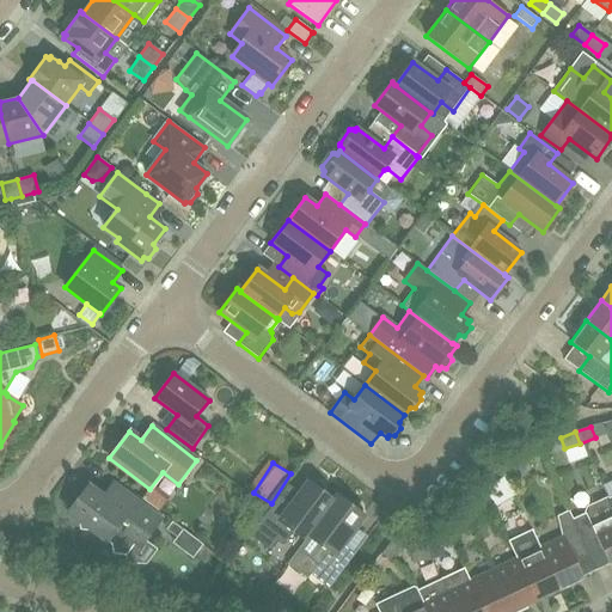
[(506,475),(514,484),(526,473),(518,464),(506,475)]
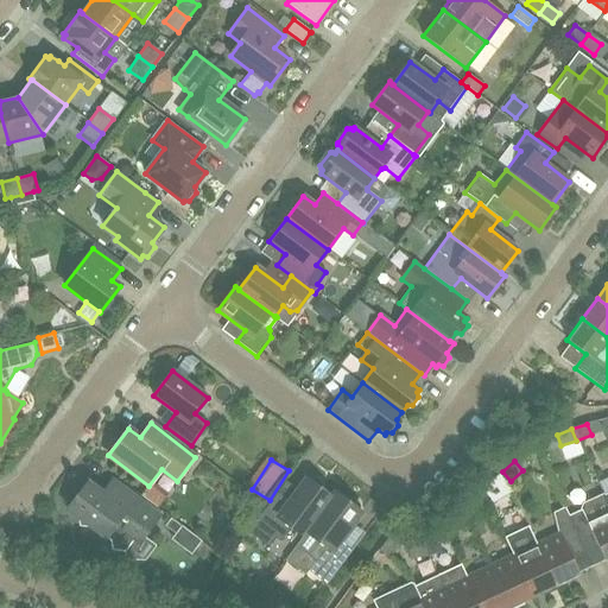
[(511,481),(502,472),(491,482),(498,492),(511,481)]
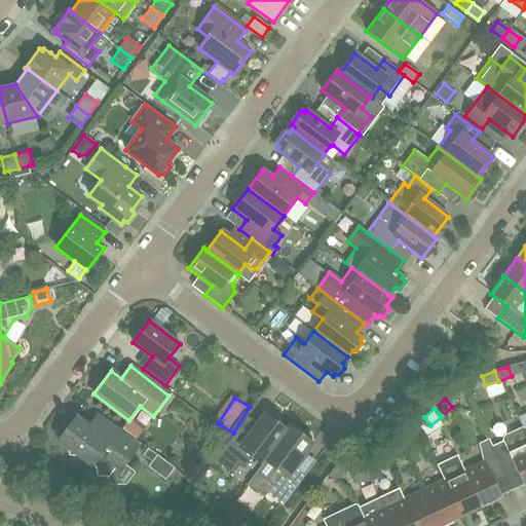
[(265,459),(287,430),(277,423),(278,421),(278,419),(278,417),(276,415),(275,414),(273,413),(270,413),(268,414),(267,416),(265,414),(245,442),(233,434),(214,459),(232,474),(238,465),(242,468),(252,456),(263,464),(266,460),(265,459)]
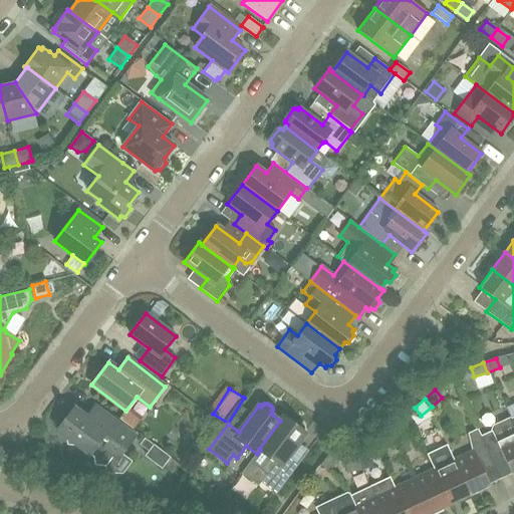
[(132,461),(121,454),(135,436),(113,420),(95,407),(87,418),(74,408),(72,411),(62,415),(63,422),(57,431),(66,437),(67,444),(77,446),(89,455),(89,454),(93,457),(94,465),(105,466),(106,473),(122,473),(132,461)]
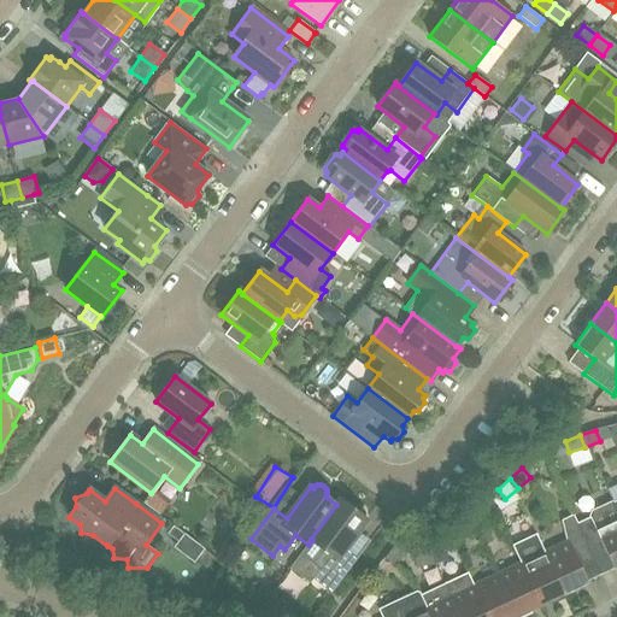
[(342,552),(366,519),(364,518),(365,516),(365,513),(364,511),(363,509),(362,507),(358,506),(356,506),(353,507),(352,509),(340,500),(336,505),(311,539),(312,540),(324,548),(312,564),(319,570),(312,580),(331,593),(354,562),(342,552)]
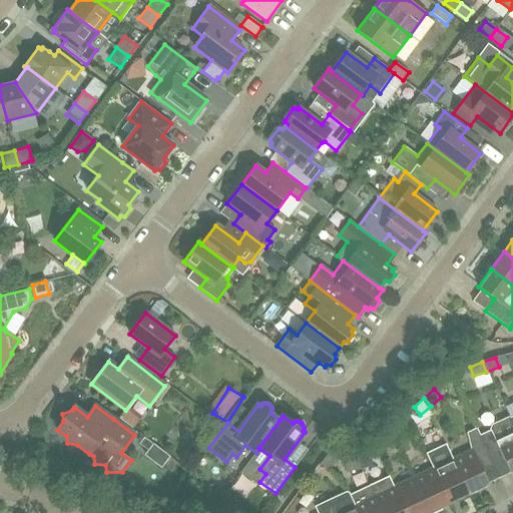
[(512,426),(509,419),(510,419),(509,417),(491,425),(490,429),(490,430),(479,435),(494,466),(505,461),(511,474),(512,473),(512,426)]
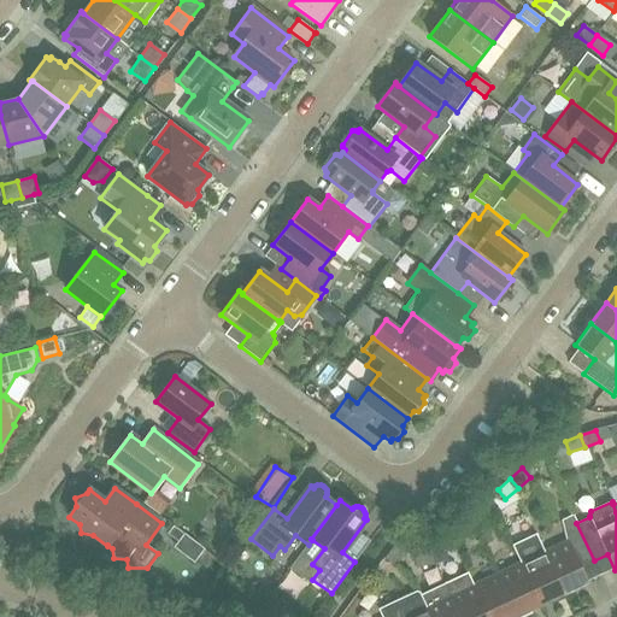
[(471,519),(481,528),(492,515),(481,507),(471,519)]
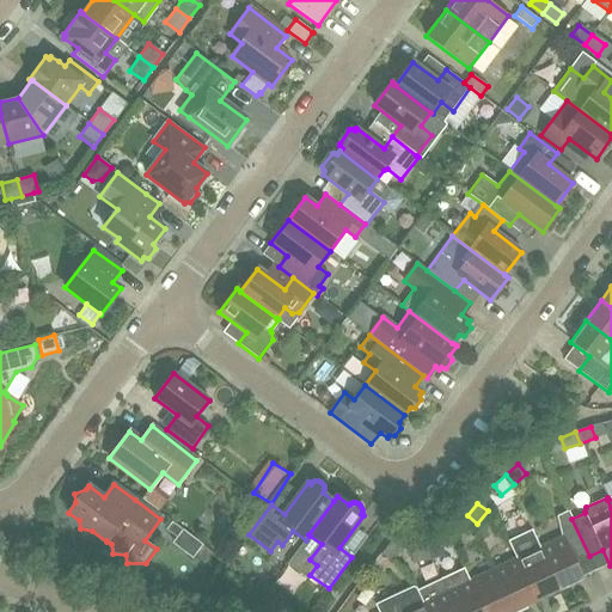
[(576,562),(589,556),(571,519),(568,510),(555,516),(561,537),(539,548),(560,589),(583,579),(576,562)]
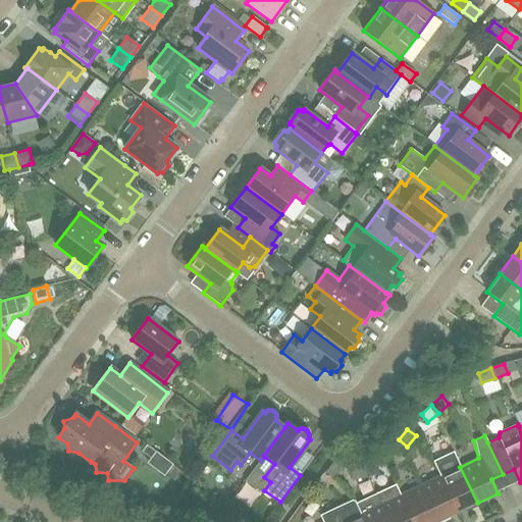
[(407,447),(399,439),(390,451),(399,457),(407,447)]
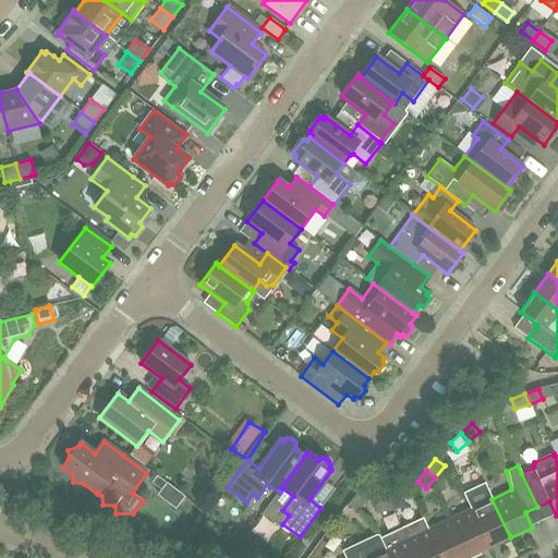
[(167,483),(157,475),(152,483),(161,490),(167,483)]
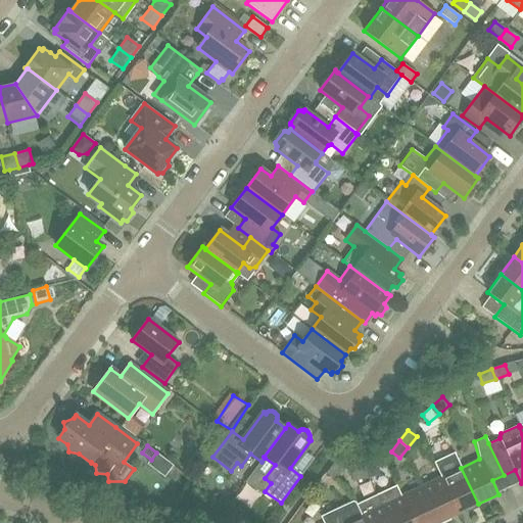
[(478,504),(461,468),(454,453),(434,462),(441,477),(458,513),(478,504)]
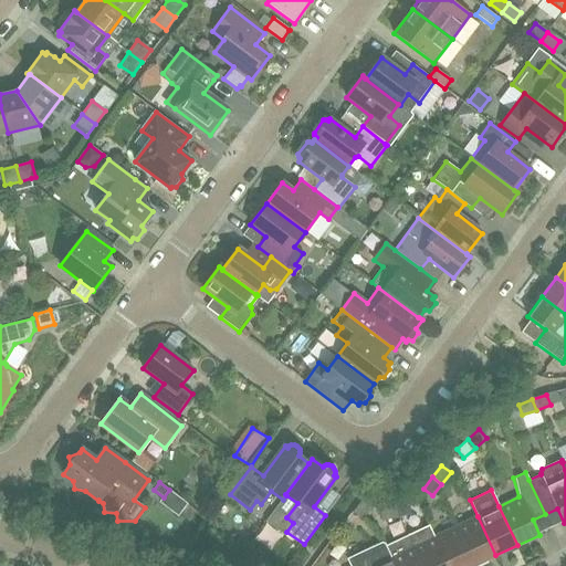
[(371,506),(362,500),(353,513),(362,520),(371,506)]
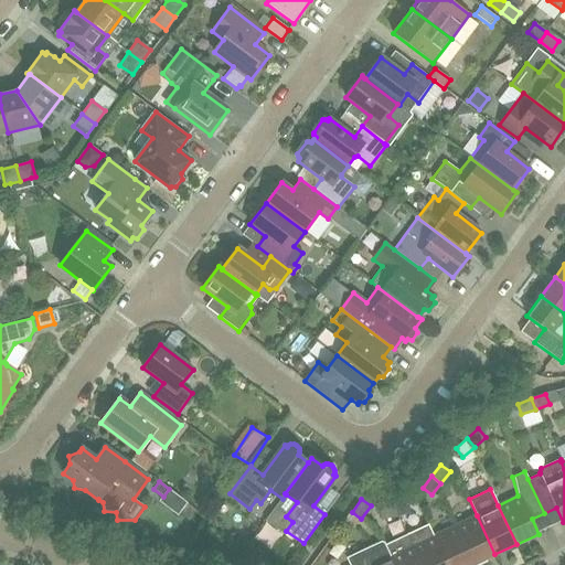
[(393,505),(395,516),(411,513),(407,502),(393,505)]
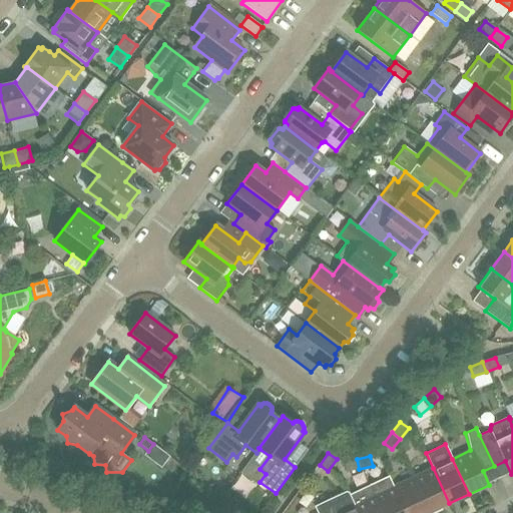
[(359,469),(357,459),(344,462),(346,472),(359,469)]
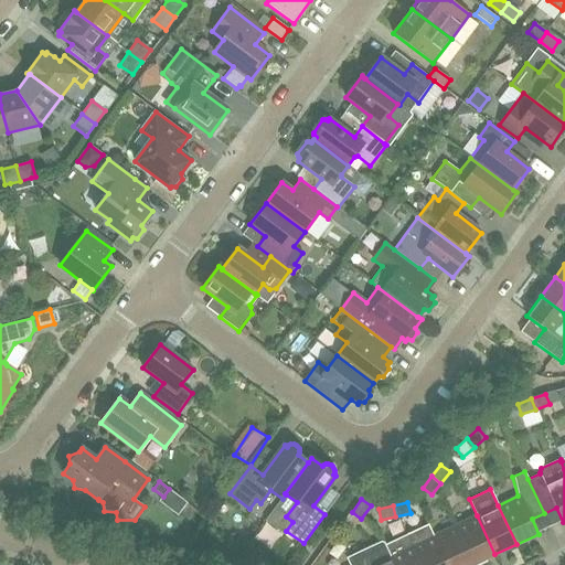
[(494,554),(477,515),(455,525),(473,564),(494,554)]
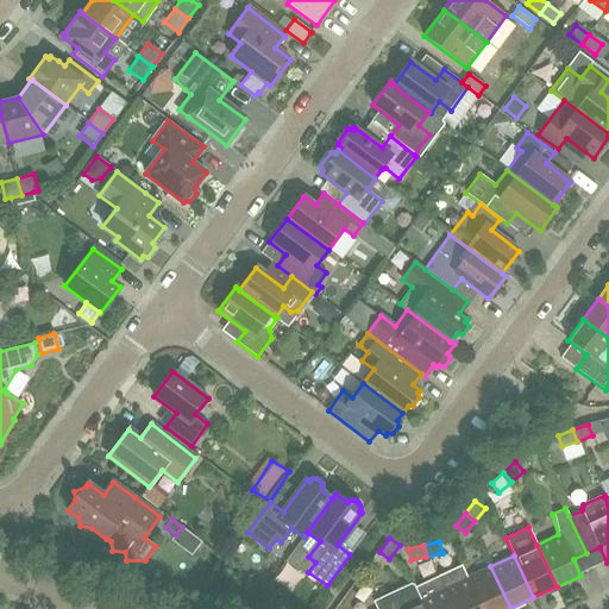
[(482,608),(468,577),(462,565),(438,576),(453,608),(482,608)]
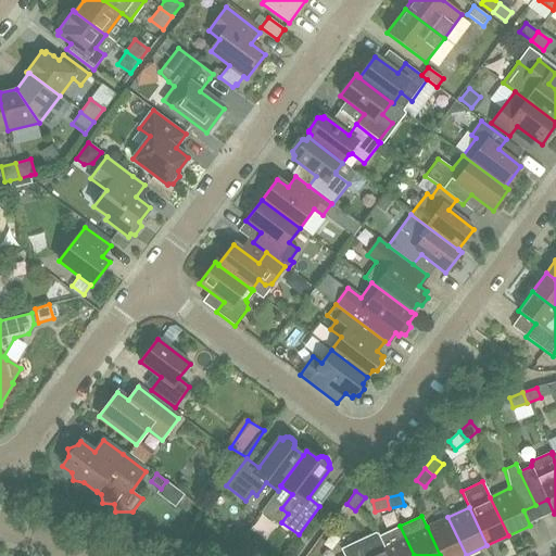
[(464,555),(466,555),(447,517),(427,527),(440,555),(464,555)]
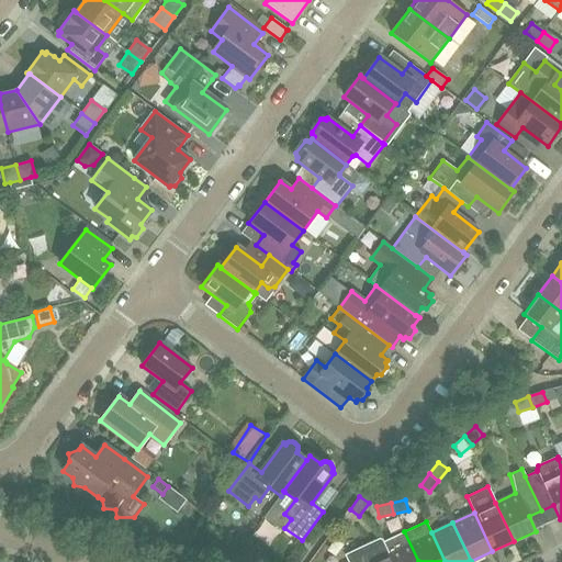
[(392,561),(418,561),(404,531),(383,541),(388,552),(392,561)]
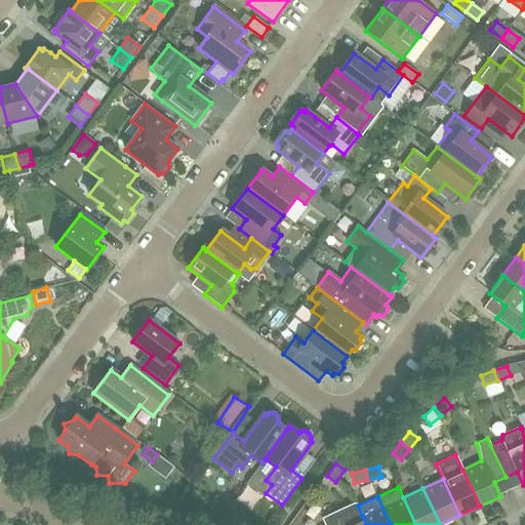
[(191,511),(190,505),(185,501),(178,510),(187,516),(191,511)]
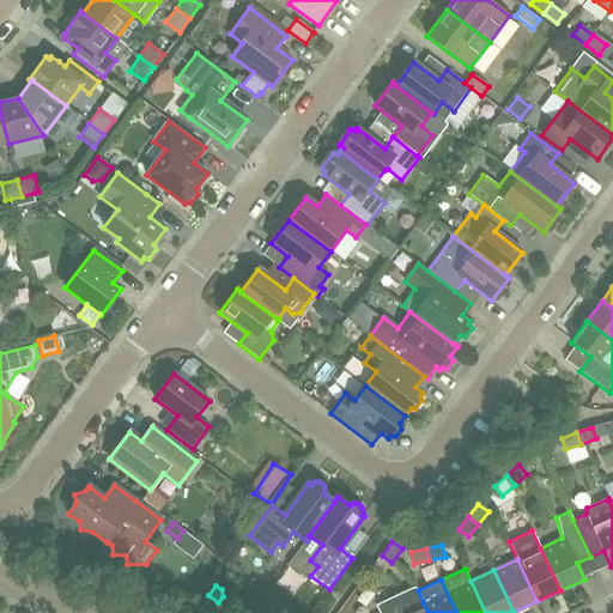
[(428,612),(423,602),(418,590),(417,588),(386,602),(382,612),(381,612),(428,612)]
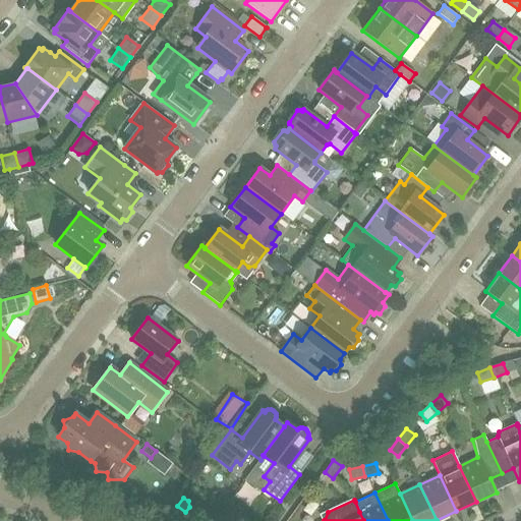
[(218,520),(230,520),(233,518),(224,511),(217,520),(218,520)]
